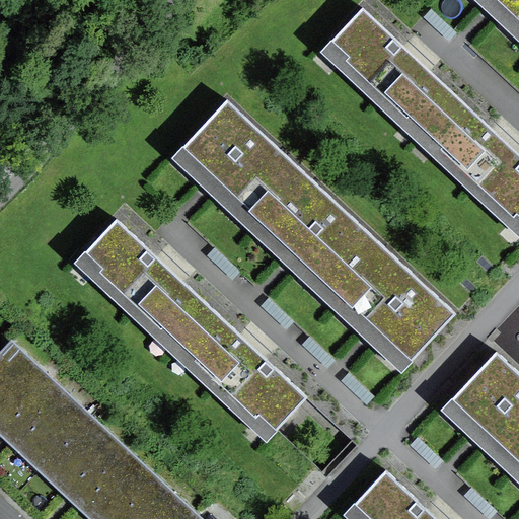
[(518,22),(518,0),(495,0),(498,3),(518,22)]
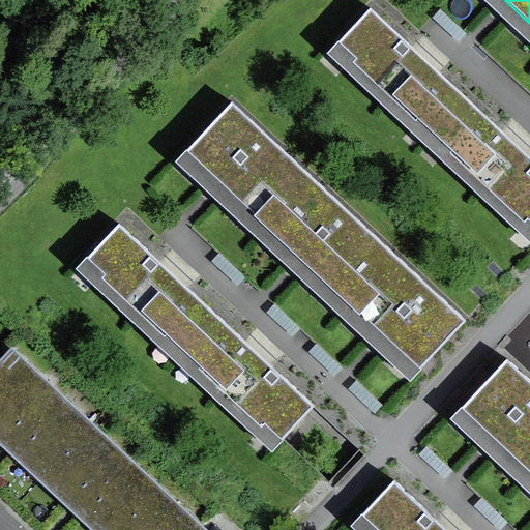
[(435,134),(468,98),(424,58),(371,8),(337,43),(354,58),(351,61),(416,122),(419,119),(435,134)]
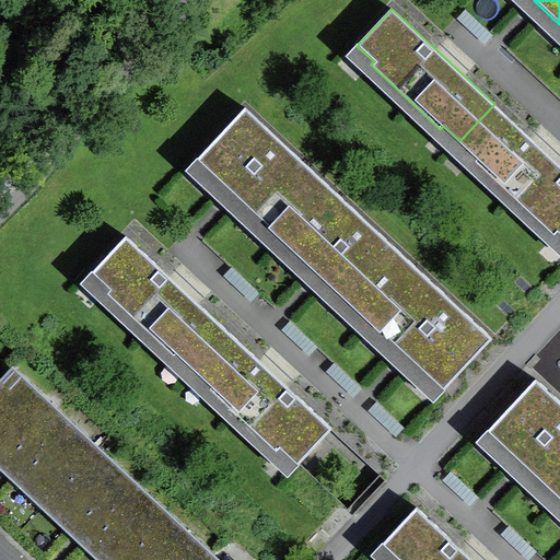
[(559,234),(559,165),(547,153),(494,104),(459,141),(477,156),(473,161),(555,236),(558,232),(559,234)]
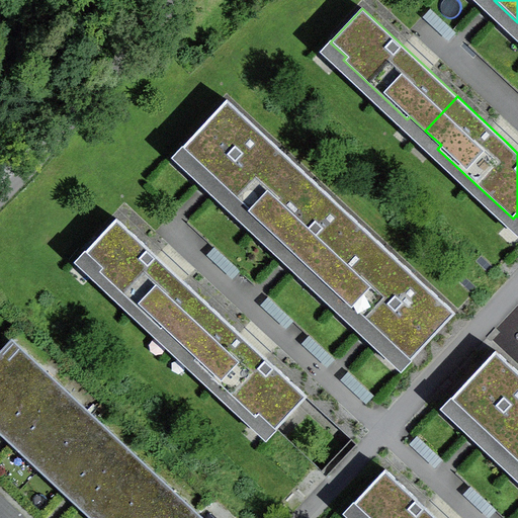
[(249,210),(294,163),(227,99),(181,148),(216,179),(249,210)]
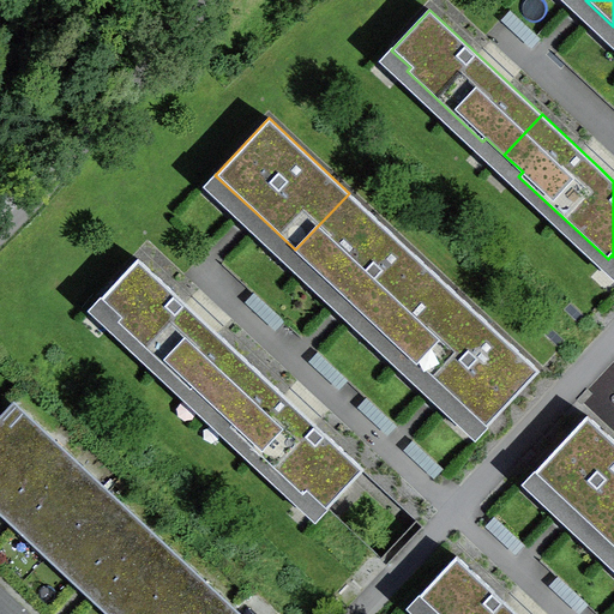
[(390,338),(444,281),(349,193),(295,250),(350,301),(390,338)]
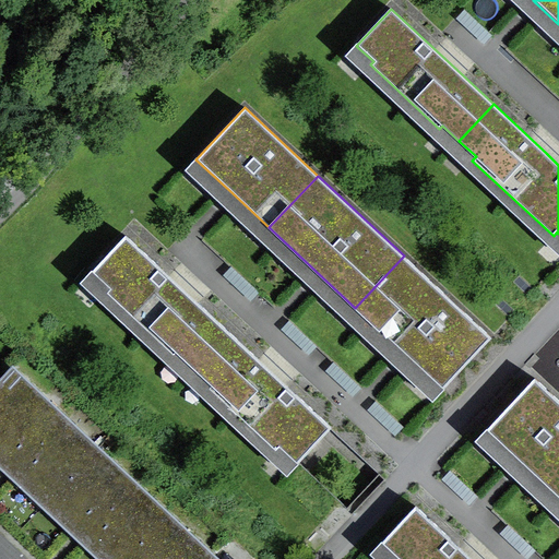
[(194,368),(228,331),(182,288),(126,236),(91,272),(108,288),(105,293),(174,356),(177,353),(194,368)]
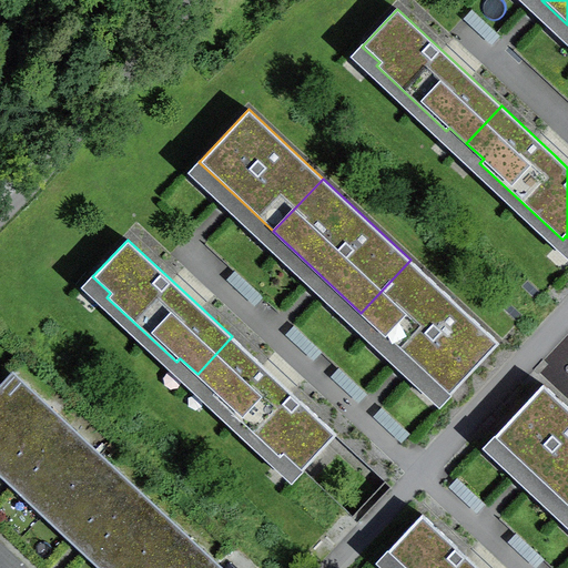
[(449,395),(499,343),(411,260),(361,313),(413,361),(449,395)]
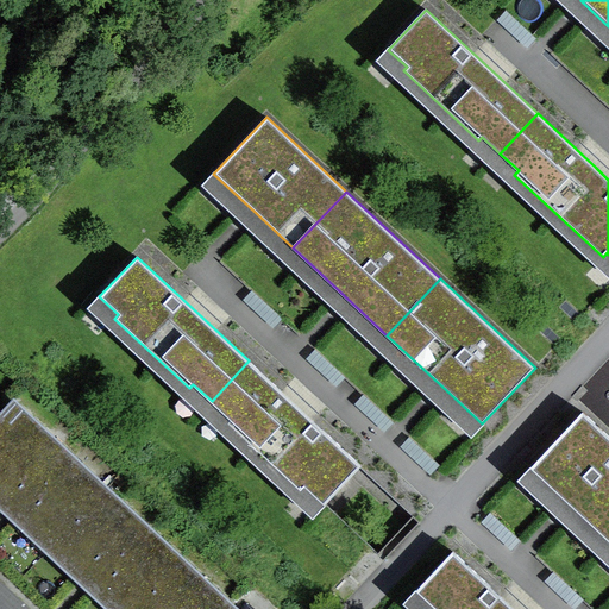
[(324,504),(360,465),(297,407),(249,360),(212,401),(230,418),(226,422),(301,491),(305,488),(324,504)]
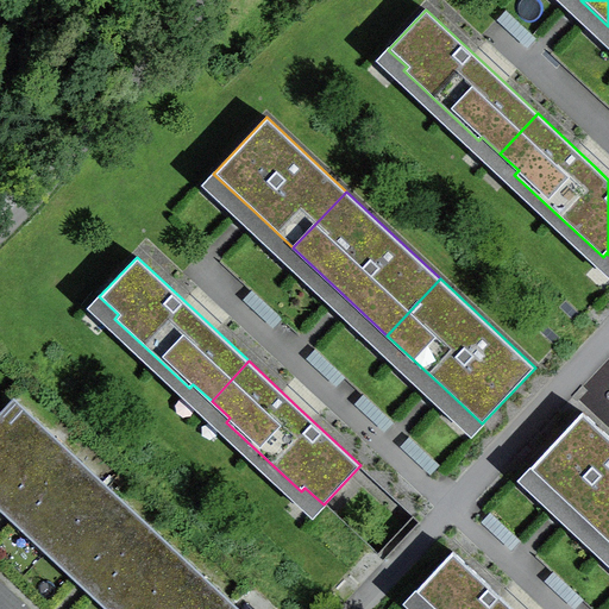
[(55,544),(106,489),(13,403),(0,418),(0,493),(14,506),(55,544)]
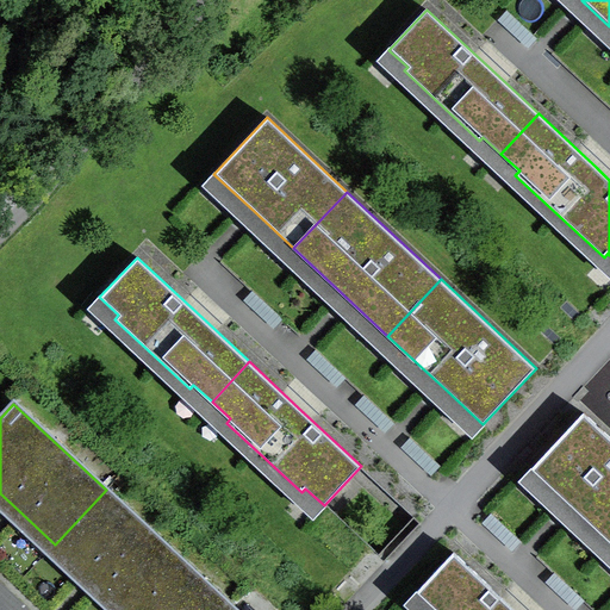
[(609,543),(609,542),(609,437),(584,412),(530,470),(571,506),(609,543)]
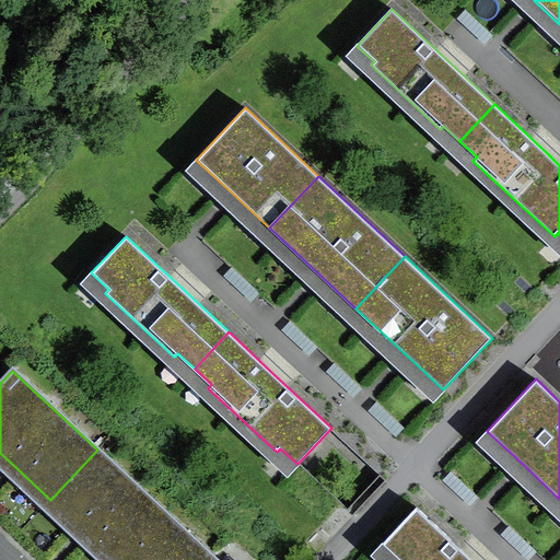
[(115,559),(124,559),(167,514),(97,450),(50,500),(83,531),(115,559)]
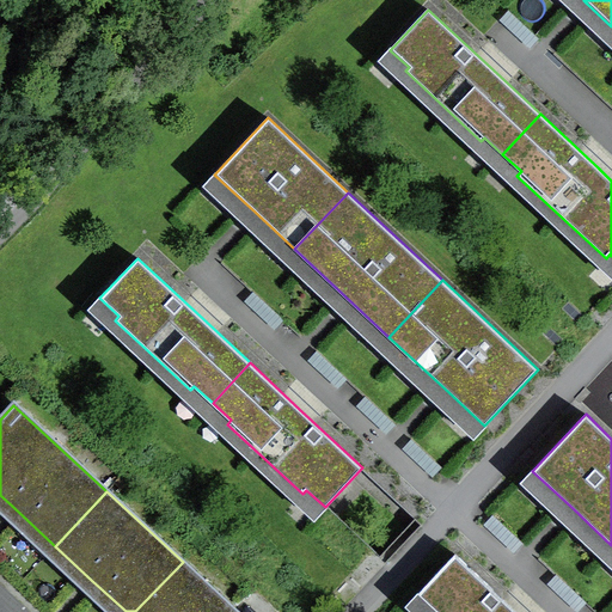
[(516,611),(514,609),(454,554),(417,594),(435,611),(516,611)]
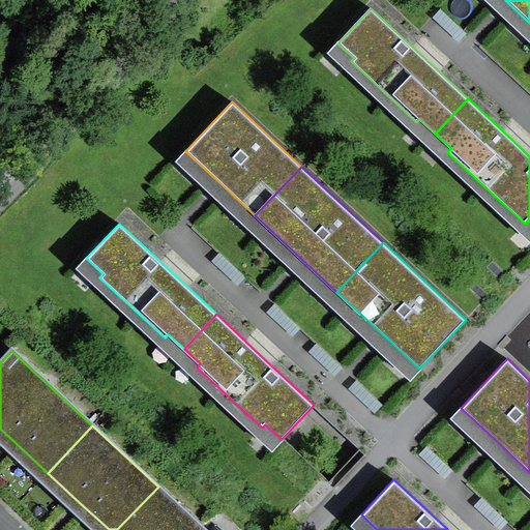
[(205,529),(158,487),(117,529),(205,529)]
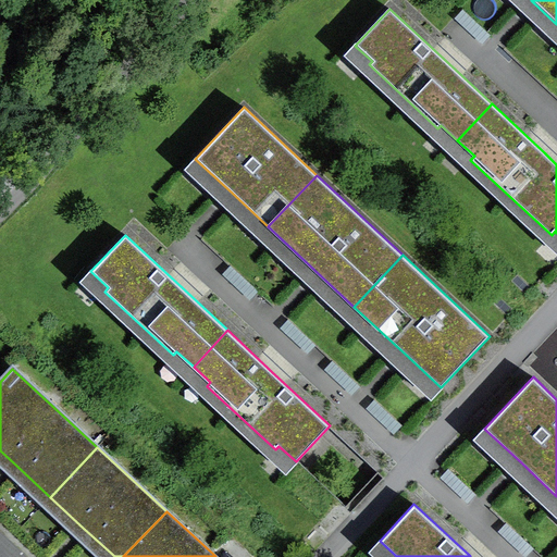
[(27,556),(0,530),(0,556),(27,556)]
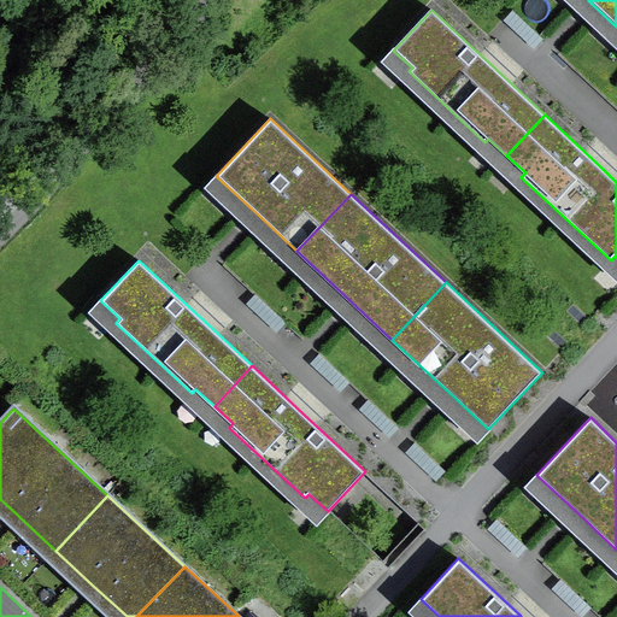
All buildings are outlined.
